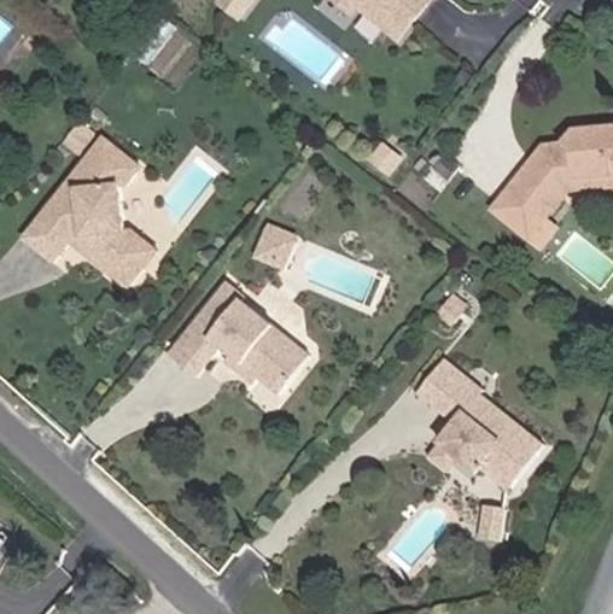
[(235,16),(246,0),(215,0),(235,16)]
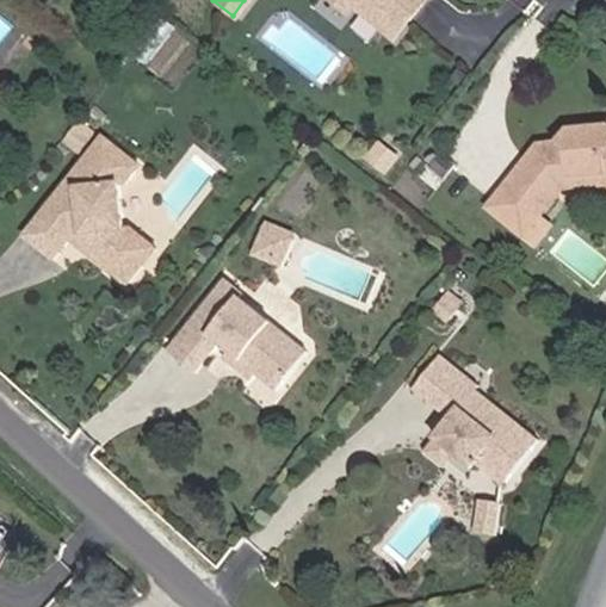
[(348,6),(341,0),(333,0),(345,10),(348,6)]
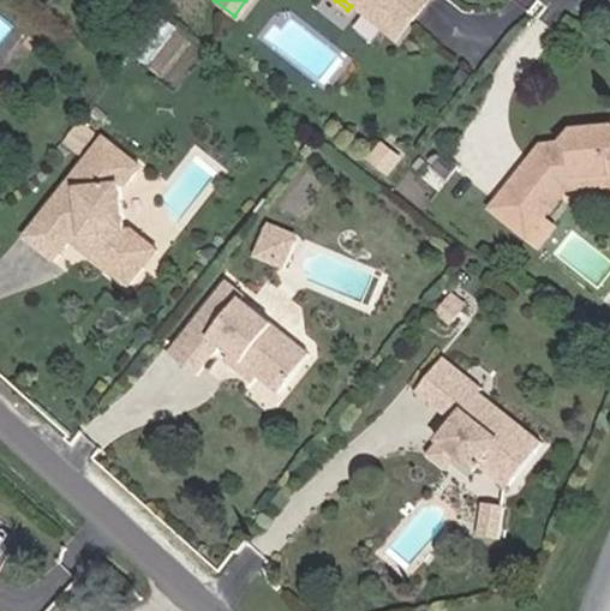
[(408,19),(424,0),(344,0),(351,6),(352,3),(390,34),(405,16),(408,19)]
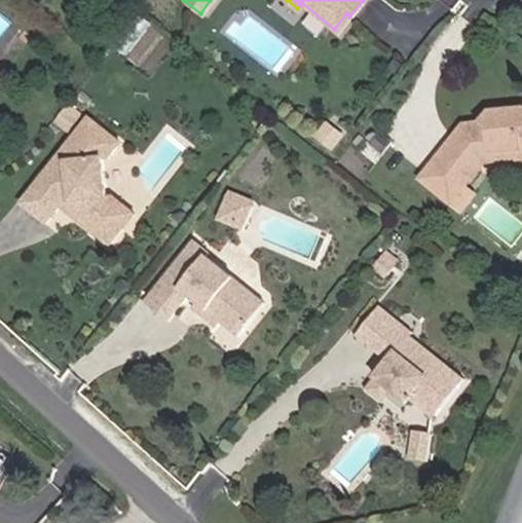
[(338,32),(349,16),(346,13),(334,29),(338,32)]
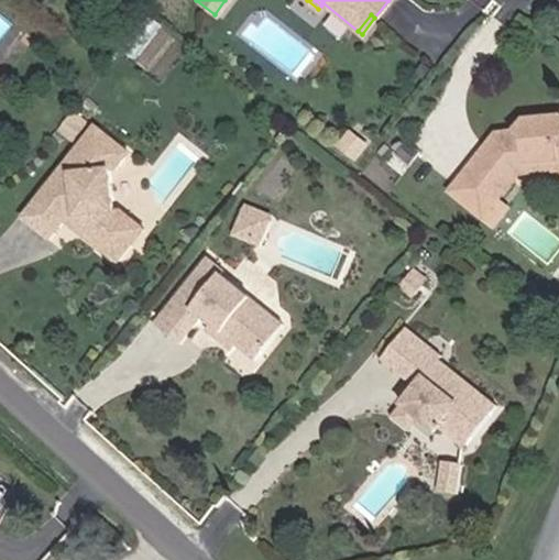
[(69,138),(81,120),(70,111),(58,128),(69,138)]
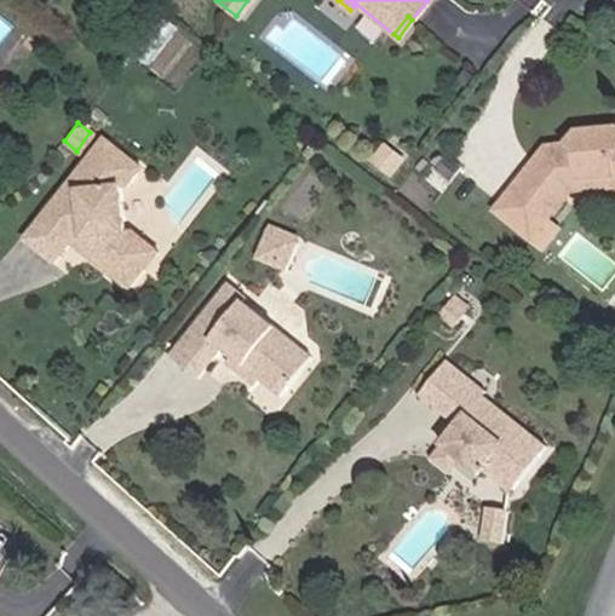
[(614,127),(613,126),(574,130),(563,142),(542,144),(507,189),(542,218),(567,188),(614,183),(614,127)]
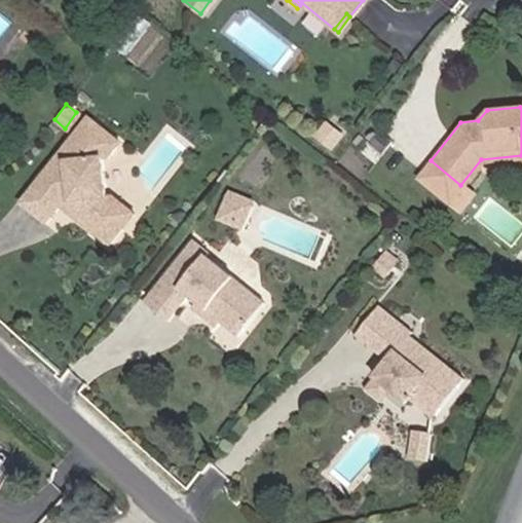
[(43,221),(57,203),(63,196),(81,210),(75,218),(107,243),(118,228),(107,219),(120,203),(102,189),(99,156),(103,152),(106,154),(114,145),(113,137),(89,119),(82,119),(17,200),(43,221)]
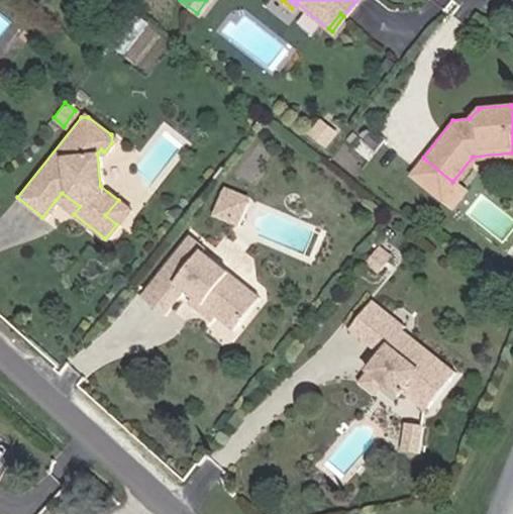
[(323,144),(332,131),(317,119),(307,131),(323,144)]
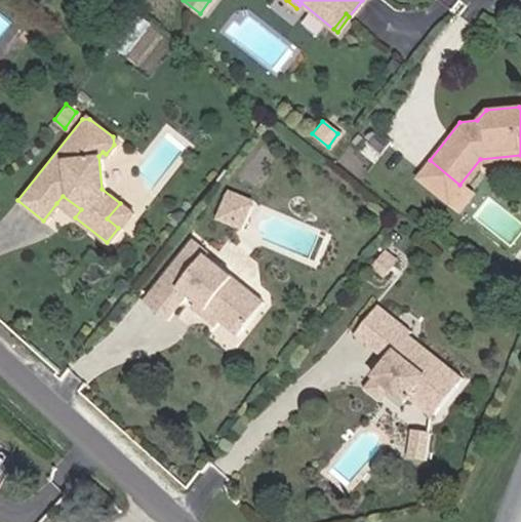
[(378,151),(387,139),(375,131),(367,143),(378,151)]
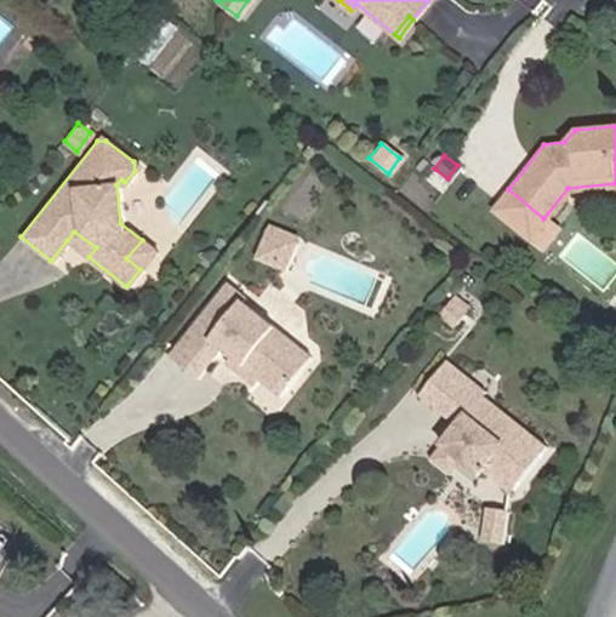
[(531,212),(518,229),(541,247),(554,230),(531,212)]
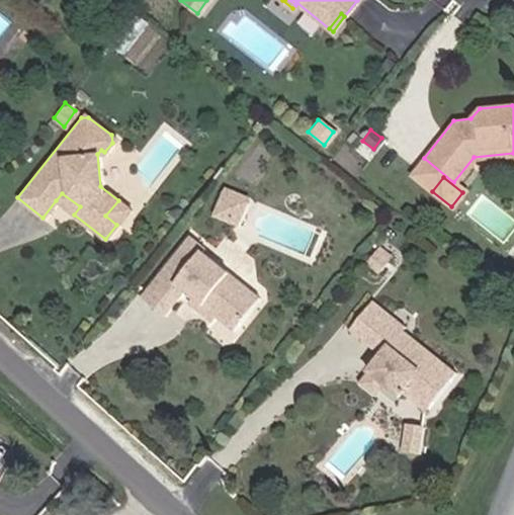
[(237,217),(244,201),(223,192),(213,212),(228,219),(230,213),(237,217)]
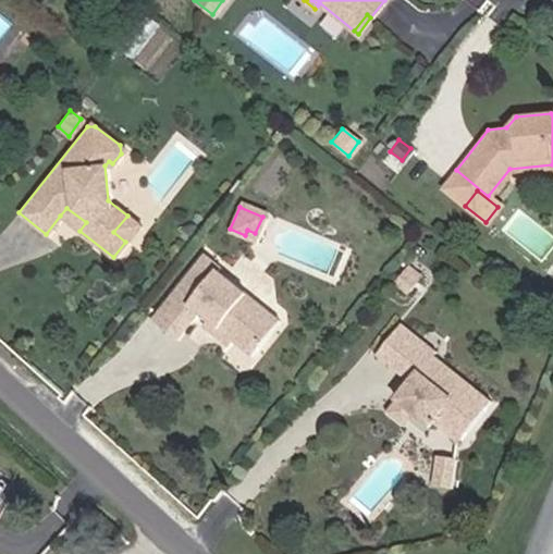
[(86,222),(66,208),(60,216),(80,231),(86,222)]
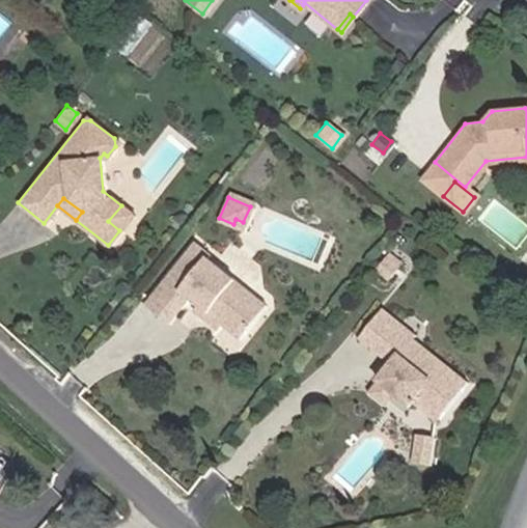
[(119,230),(133,214),(121,205),(108,221),(119,230)]
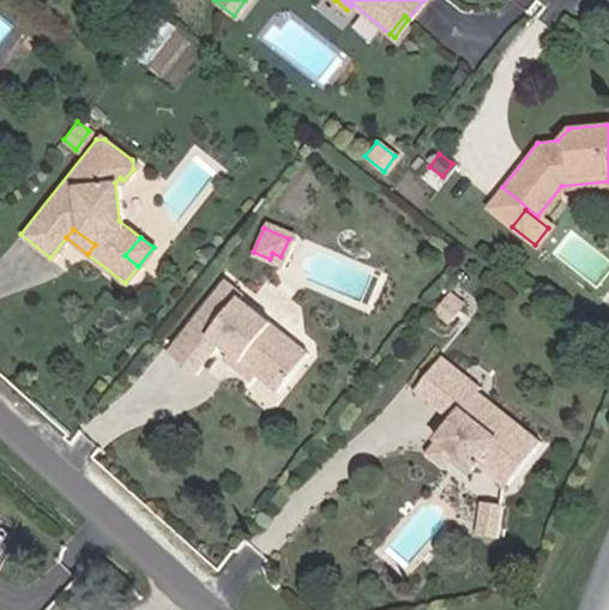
[(193,372),(216,343),(225,350),(237,360),(233,366),(249,380),(254,373),(276,390),(306,351),(237,296),(240,293),(222,278),(166,350),(193,372)]
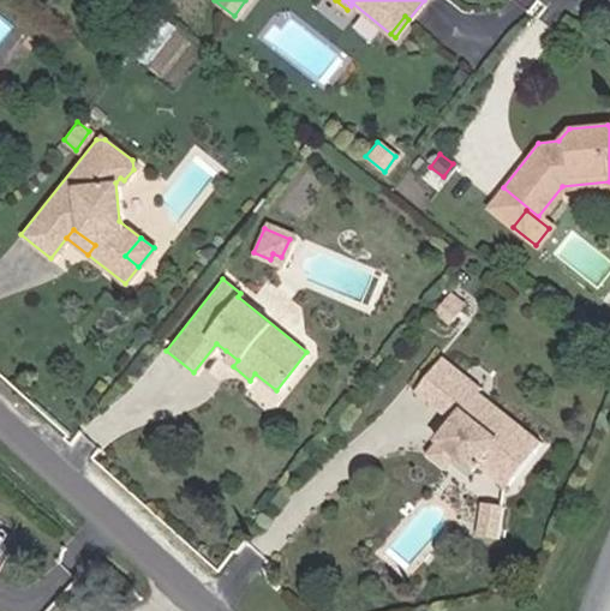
[(459,307),(462,303),(447,291),(443,295),(459,307)]
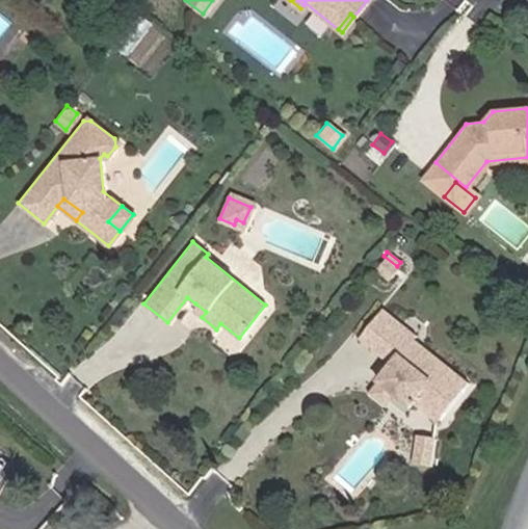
[(387,279),(397,266),(384,256),(374,267),(387,279)]
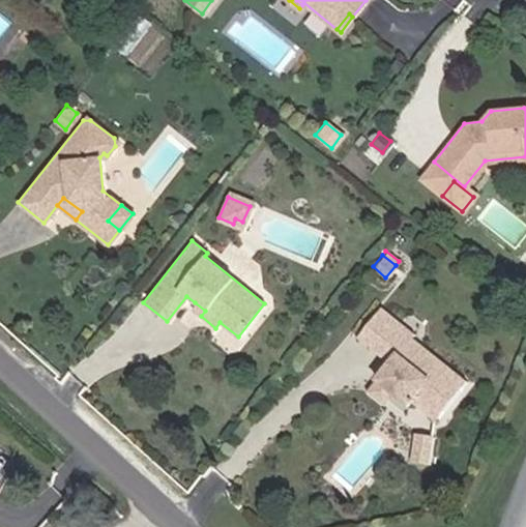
[(201,316),(205,311),(195,302),(191,309),(201,316)]
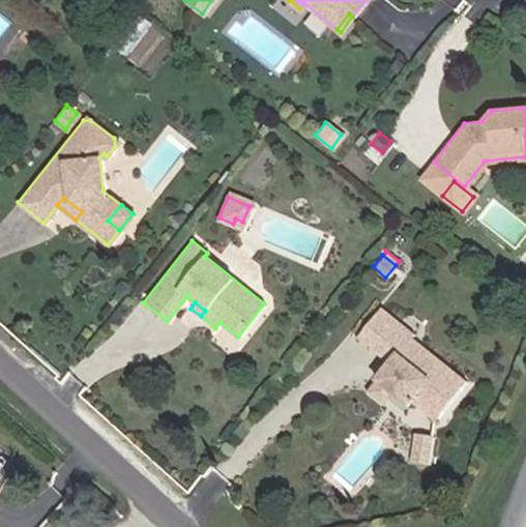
[(434,419),(465,379),(410,335),(413,332),(380,305),(355,335),(387,362),(364,390),(381,403),(391,391),(407,404),(410,401),(434,419)]
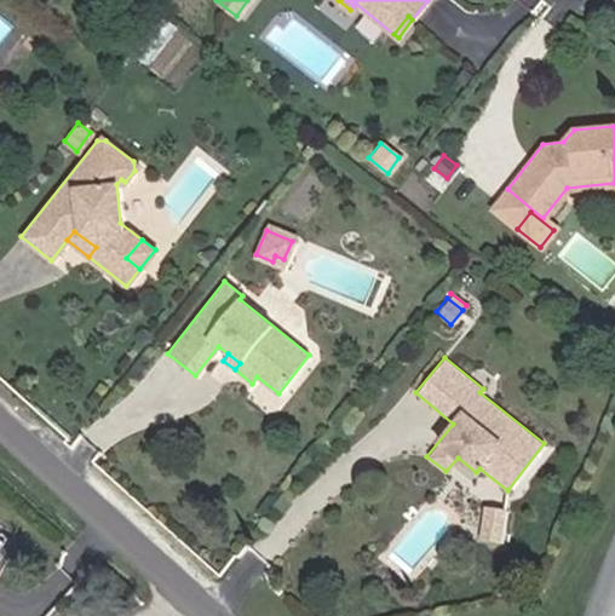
[(501,529),(505,507),(483,504),(477,539),(489,540),(490,527),(501,529)]
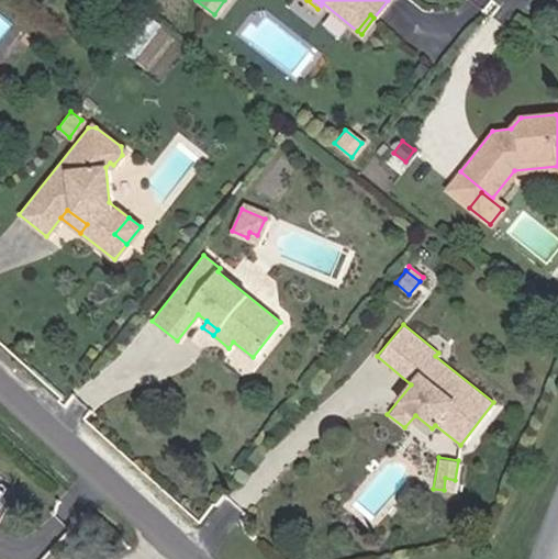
[(453,492),(455,480),(445,478),(444,490),(453,492)]
